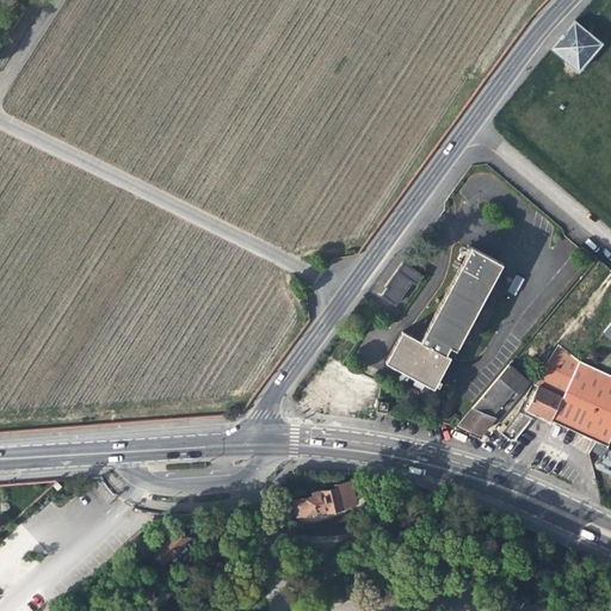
[(605,43),(574,19),(550,48),(580,71),(605,43)]
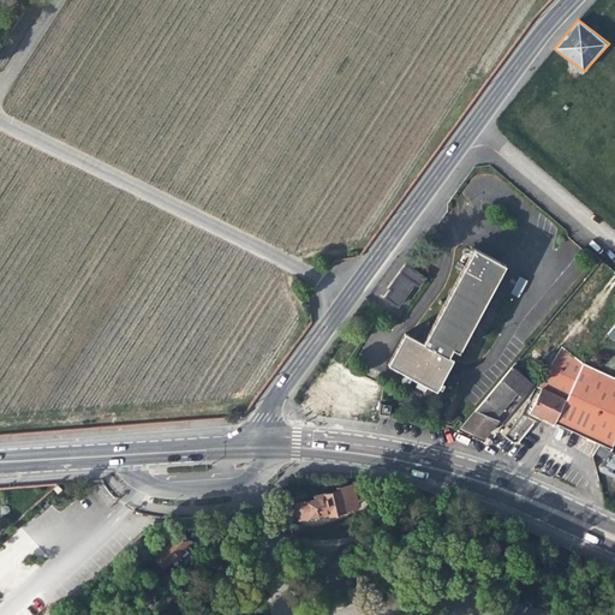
[(436,390),(437,388),(441,382),(453,359),(448,356),(452,348),(459,352),(506,266),(473,248),(431,326),(428,332),(423,342),(405,333),(388,365),(436,390)]
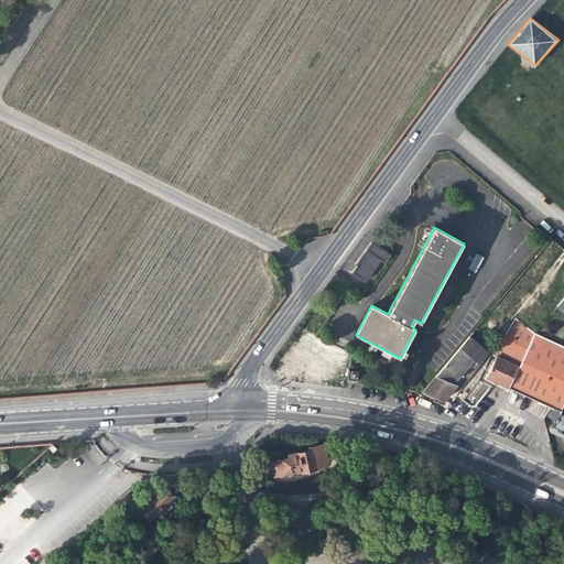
[(371,242),(356,264),(358,266),(353,272),(365,281),(380,260),(384,263),(389,257),(371,242)]
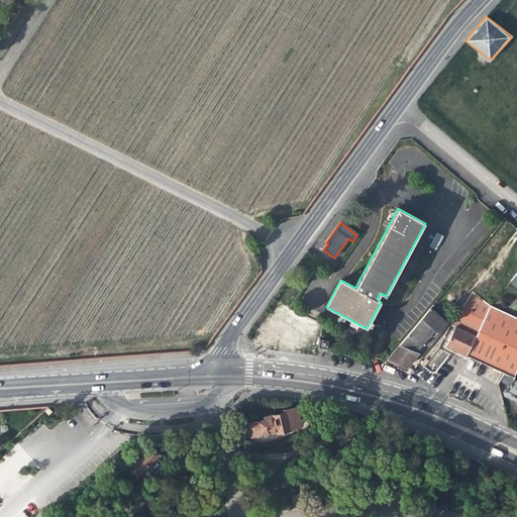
[(466,354),(489,305),(472,291),(450,325),(454,326),(444,348),(454,352),(464,357),(466,354)]
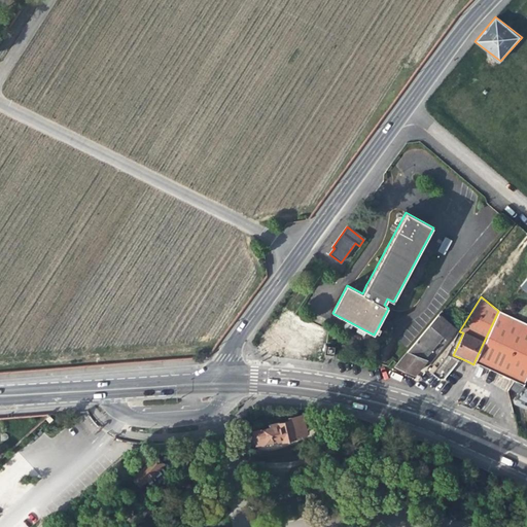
[(526,374),(526,323),(498,311),(475,361),(482,364),(523,383),(526,374)]
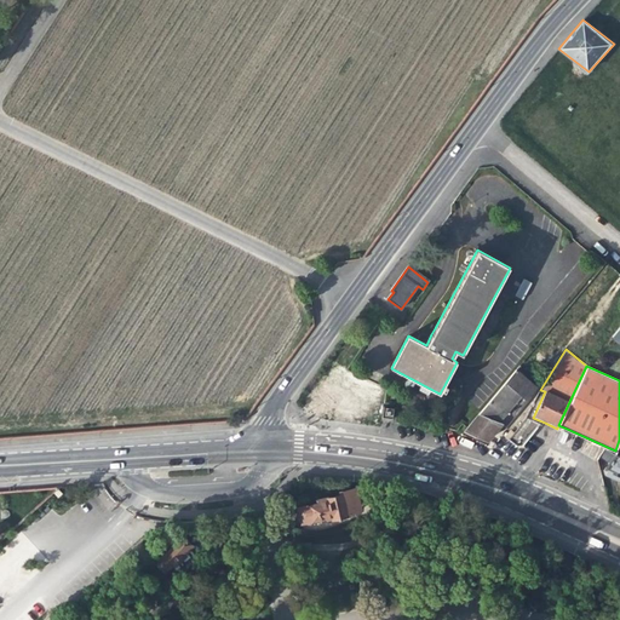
[(336,369),(329,377),(355,395),(360,388),(336,369)]
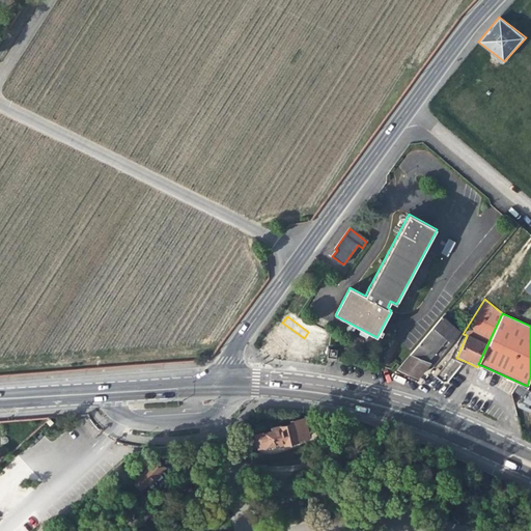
[(441,316),(397,368),(409,373),(417,376),(429,363),(432,362),(458,331),(441,316)]
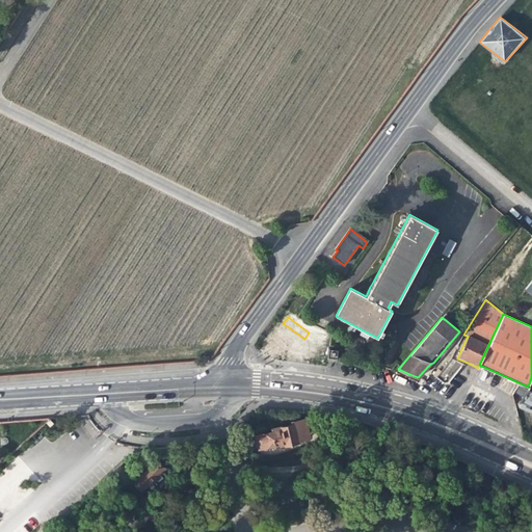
[(451,358),(436,377),(444,383),(448,382),(461,365),(451,358)]
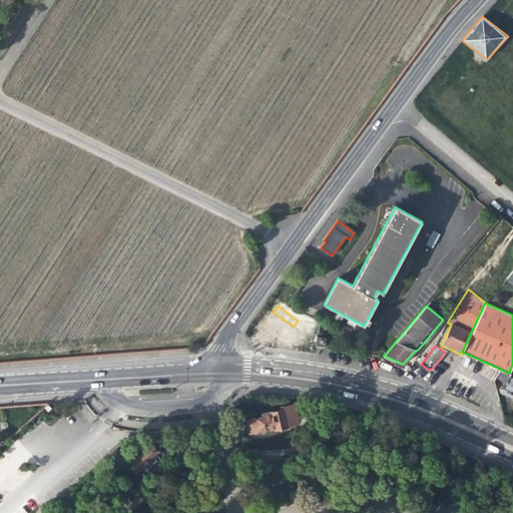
[(512,378),(508,376),(499,389),(501,392),(512,397),(512,378)]
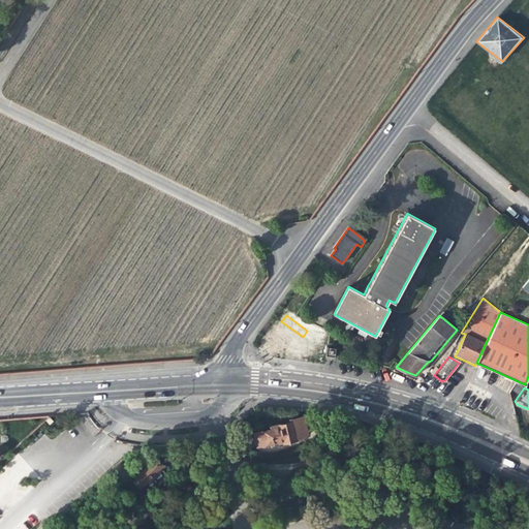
[(283,441),(283,443),(296,440),(296,438),(307,436),(304,417),(289,422),(290,427),(281,429),(281,427),(271,430),(271,432),(255,436),(258,447),(283,441)]
